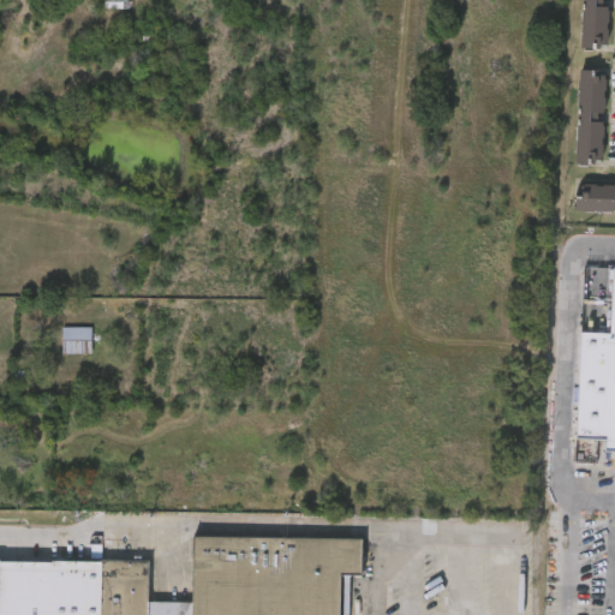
[(596,0),(596,6),(608,6),(608,48),(583,48),(583,0),(596,0)]
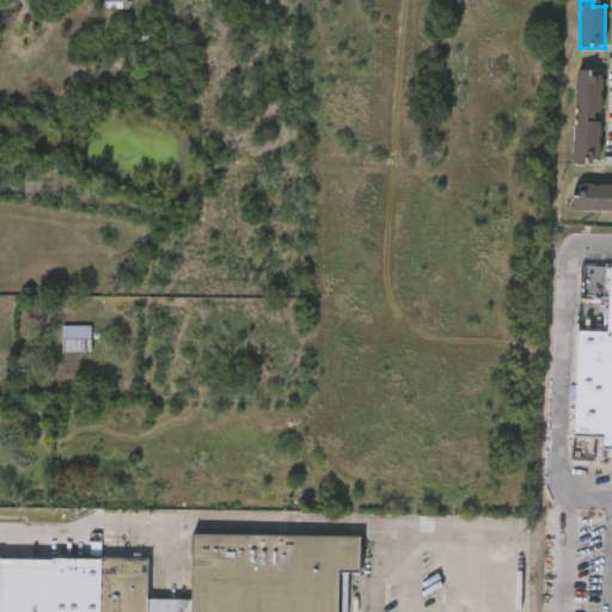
[(601,71),(599,164),(574,163),(576,69),(601,71)]
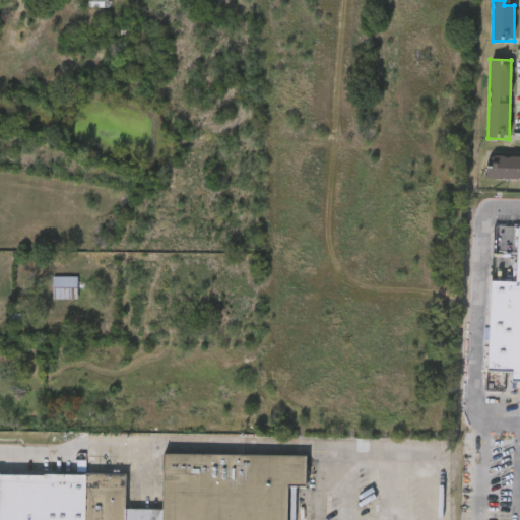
[(519,177),(485,177),(486,154),(519,154),(519,177)]
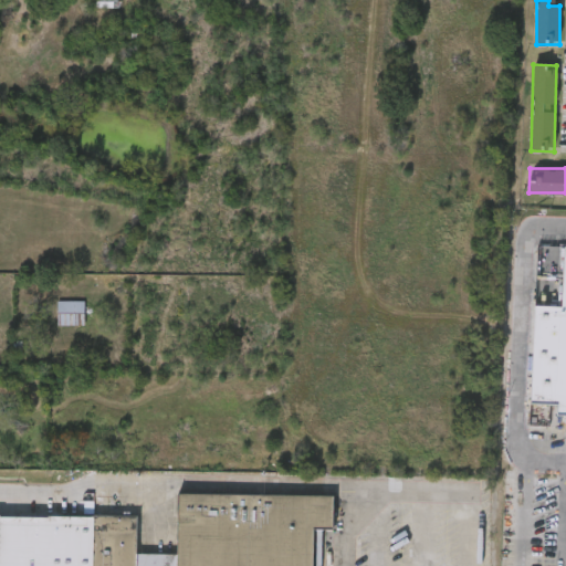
[(565,247),(565,416),(555,416),(556,405),(530,404),(534,305),(561,306),(564,247),(565,247)]
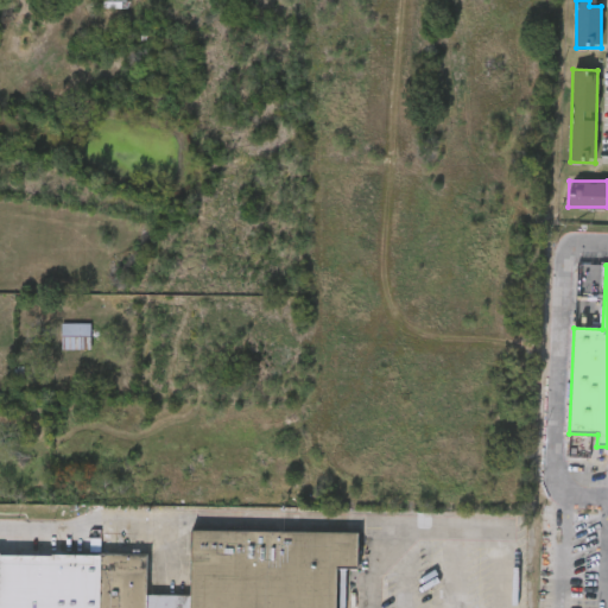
[(92,324),(63,324),(63,350),(92,350),(92,324)]
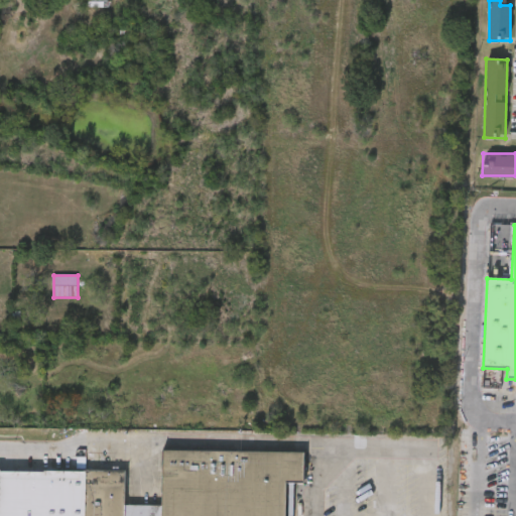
[(160,515),(161,506),(162,452),(302,454),(302,484),(285,483),(284,515),(160,515)]
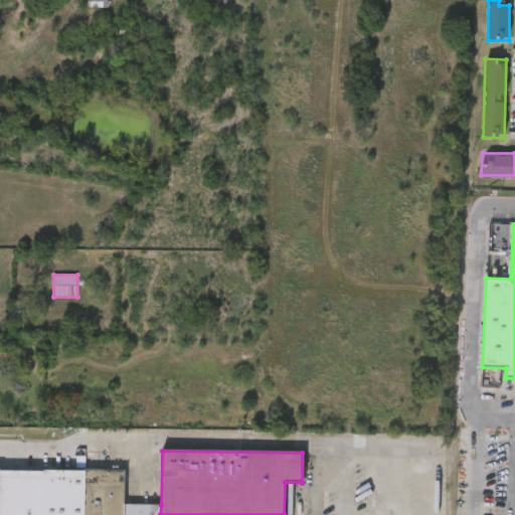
[(0,514),(0,469),(83,471),(82,514),(0,514)]
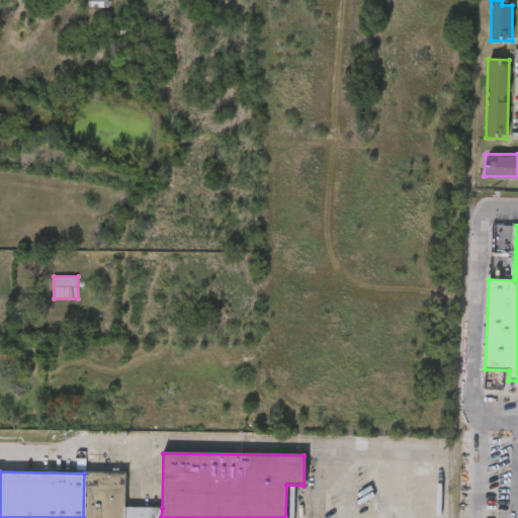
[(161,517),(83,517),(84,473),(126,473),(125,508),(162,508),(161,517)]
